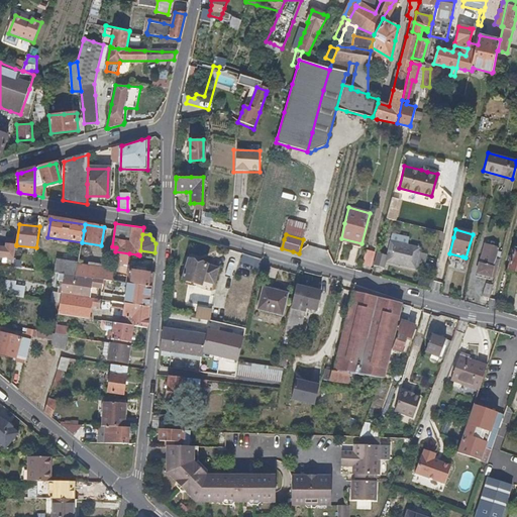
[(415,269),(420,247),(417,246),(416,248),(394,242),(394,241),(391,240),(385,262),(389,262),(389,261),(412,267),(411,268),(415,269)]
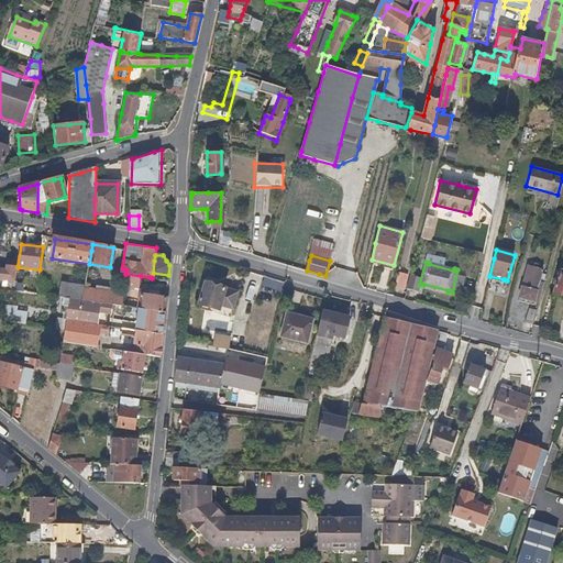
[(0,268),(0,285),(14,287),(15,279),(18,267),(18,266),(6,265),(6,269),(0,268)]
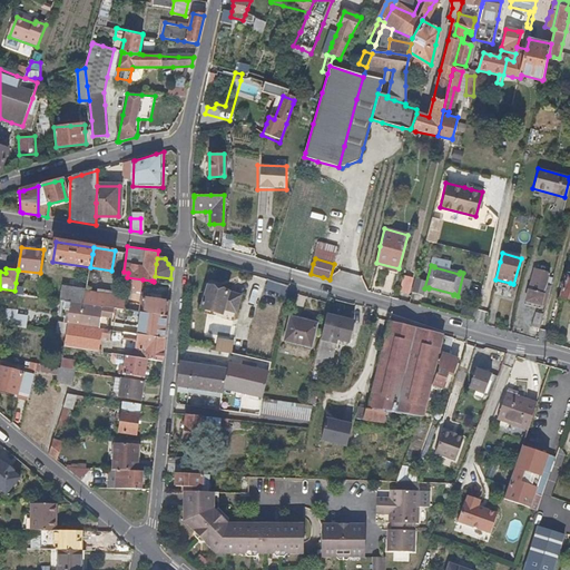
[(550,286),(546,285),(548,274),(532,271),(528,285),(532,286),(530,291),(527,290),(524,300),(544,306),(550,286)]
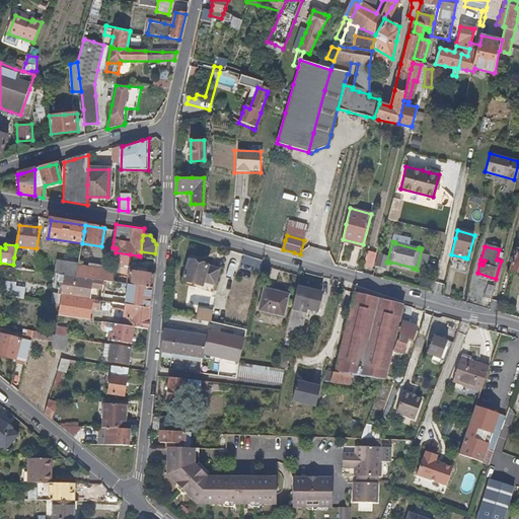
[(518,249),(516,248),(509,270),(518,272),(518,249)]
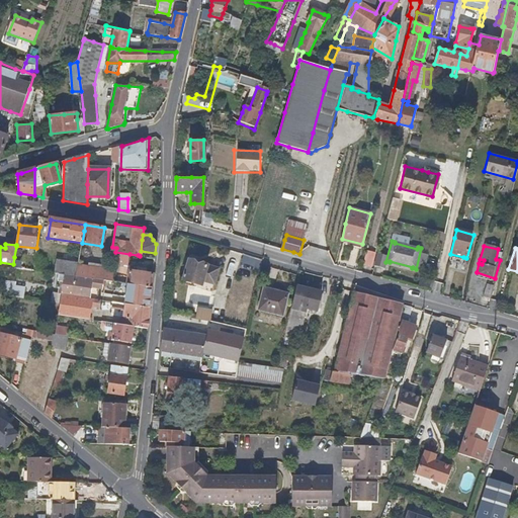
[(130,254),(115,252),(114,263),(127,264),(130,254)]
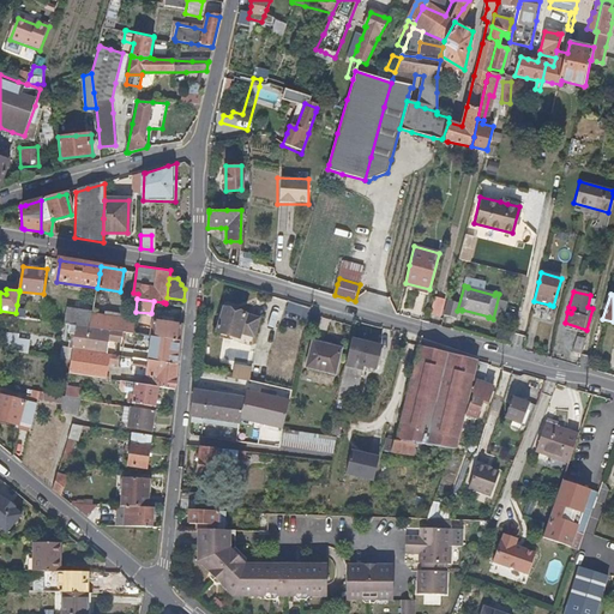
[(441,315),(444,302),(435,300),(432,313),(441,315)]
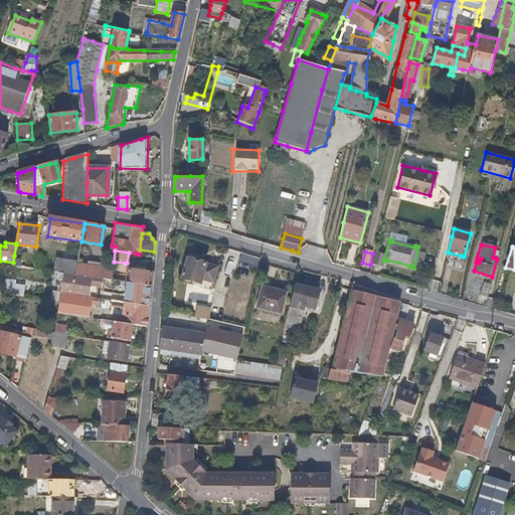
[(204,271),(205,263),(187,258),(182,279),(207,285),(211,273),(204,271)]
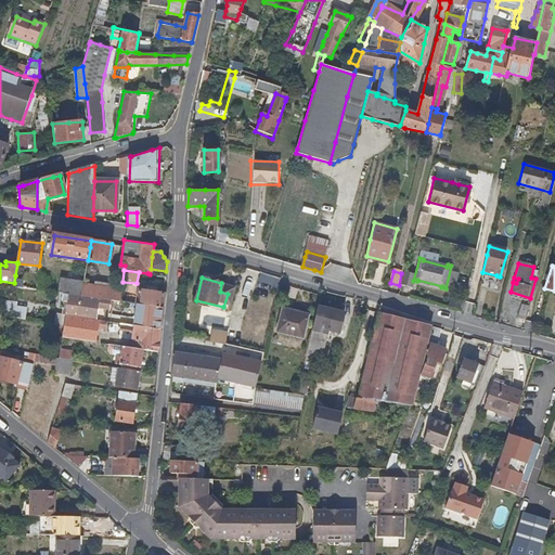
[(82,296),(85,285),(85,283),(61,280),(59,293),(68,294),(73,295),(82,296)]
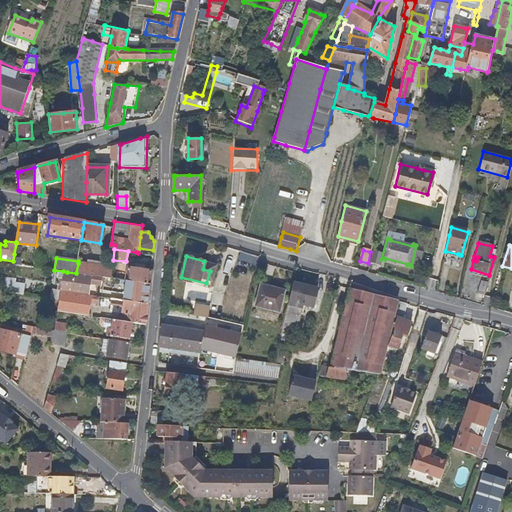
[(87,275),(88,265),(78,263),(76,273),(87,275)]
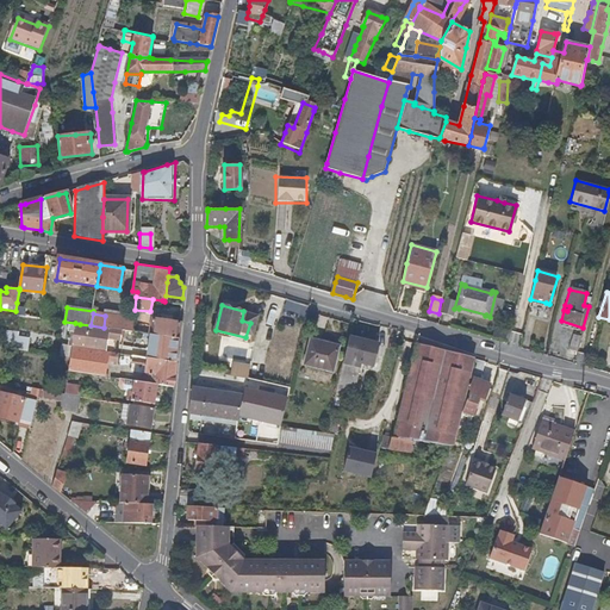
[(119,330),(120,318),(116,317),(105,316),(104,328),(110,329),(119,330)]
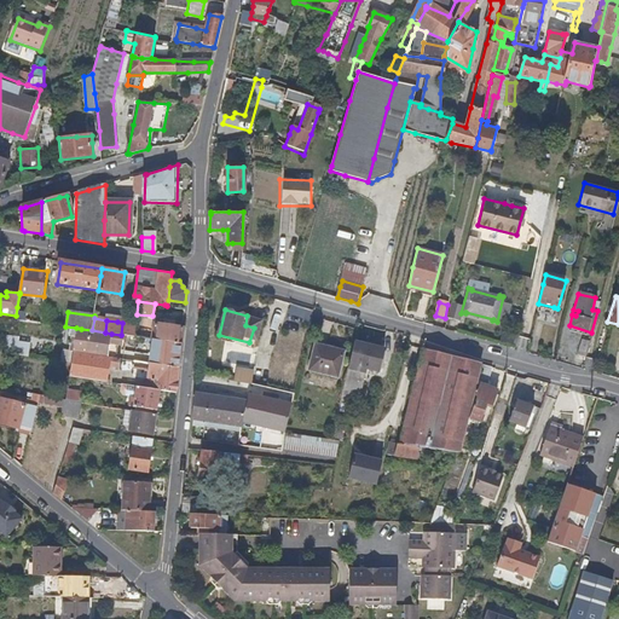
[(133,336),(136,324),(122,323),(121,335),(128,335),(133,336)]
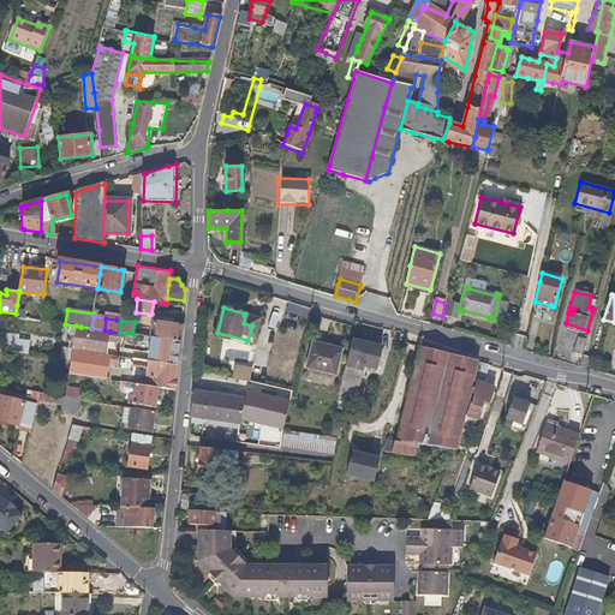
[(153,322),(150,336),(180,340),(180,339),(181,326),(175,324),(162,323),(153,322)]
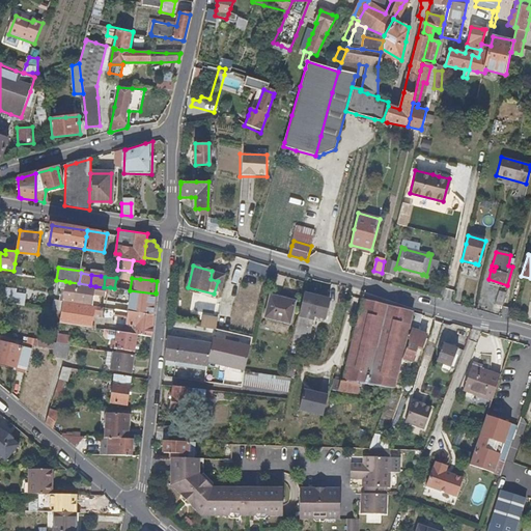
[(110,290),(110,287),(104,287),(95,286),(90,285),(79,283),(70,282),(65,281),(61,302),(81,304),(89,305),(91,295),(98,295),(101,296),(103,294),(107,291),(107,290),(110,290)]
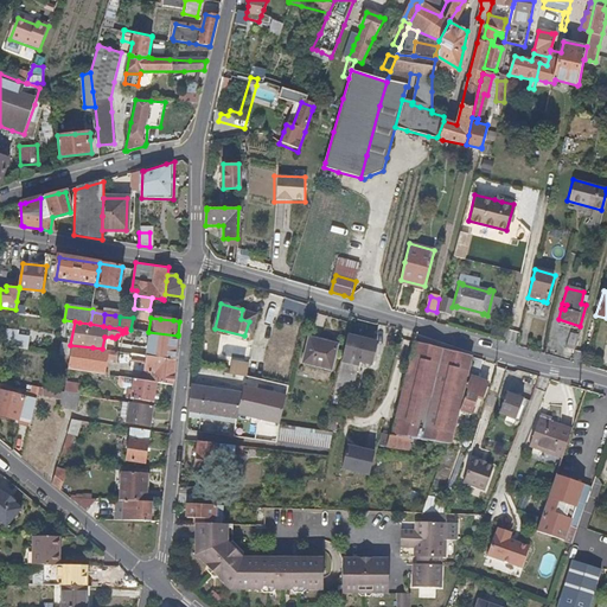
[(145,331),(141,331),(140,336),(147,337),(145,356),(154,357),(176,359),(178,336),(148,332),(145,331)]
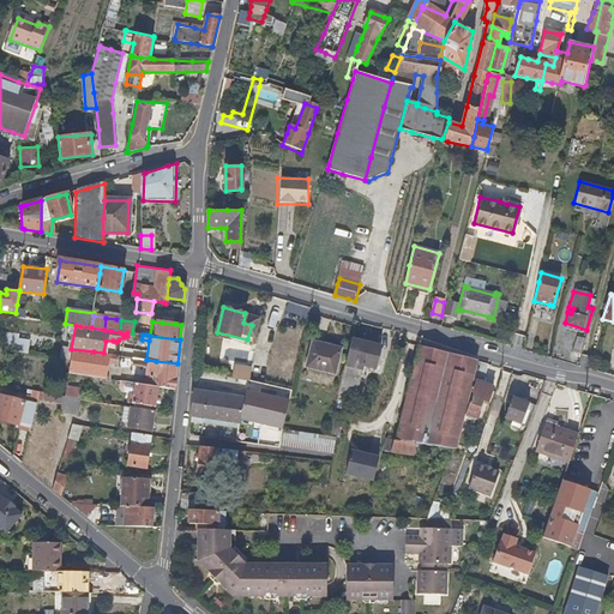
[(572,351),(581,354),(583,347),(585,338),(577,337),(572,351)]
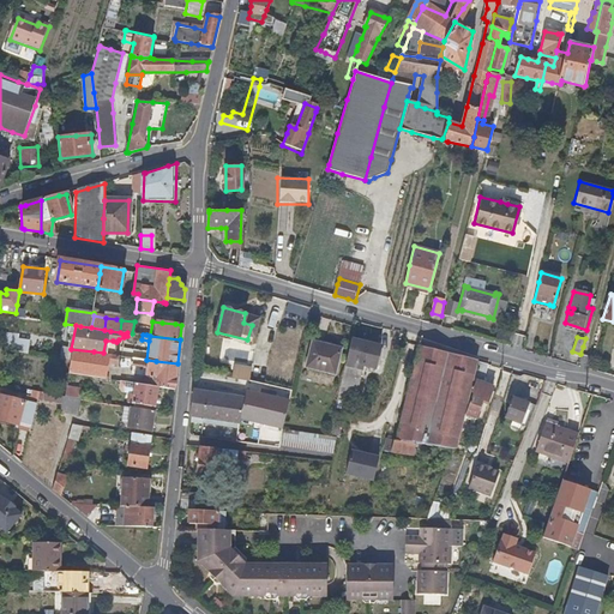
[(380,347),(351,339),(348,351),(341,383),(338,395),(354,398),(361,366),(375,368),(380,347)]
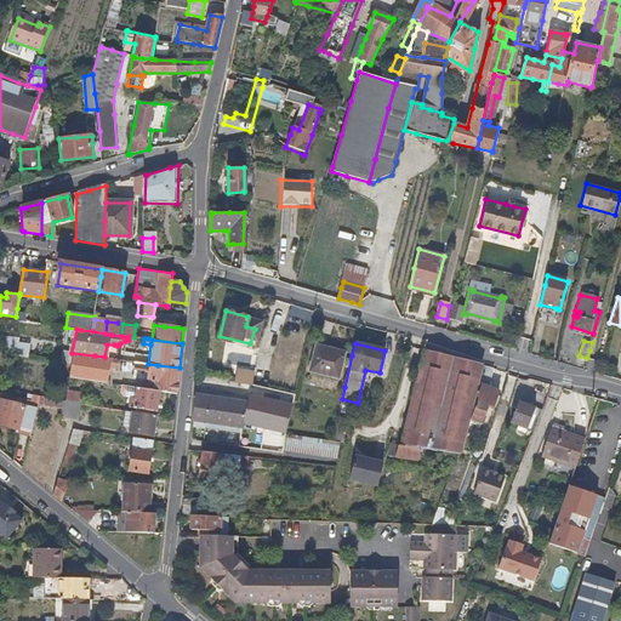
[(337,380),(345,353),(315,345),(309,372),(324,376),(337,380)]
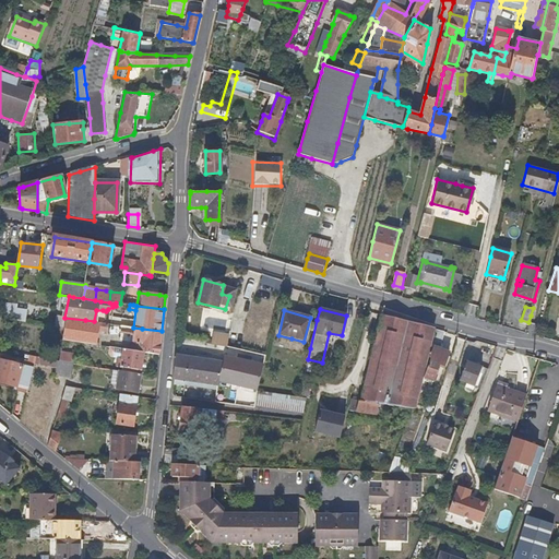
[(428,342),(431,329),(417,325),(394,319),(383,317),(379,332),(369,375),(365,390),(361,402),(377,406),(379,406),(385,408),(388,409),(403,413),(409,415),(420,372),(428,342)]
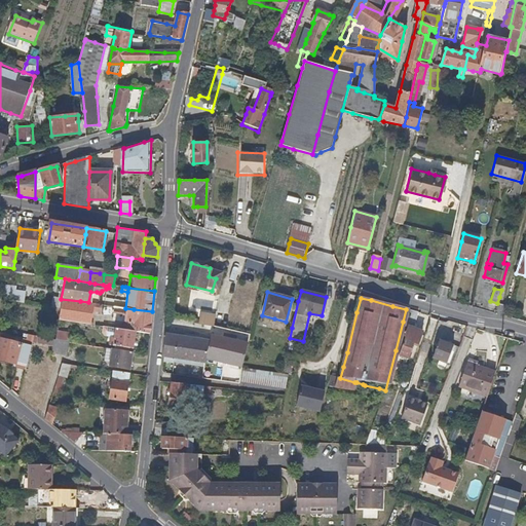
[(92,303),(88,302),(80,301),(61,299),(60,307),(59,309),(57,320),(82,323),(88,324),(91,309),(92,303)]
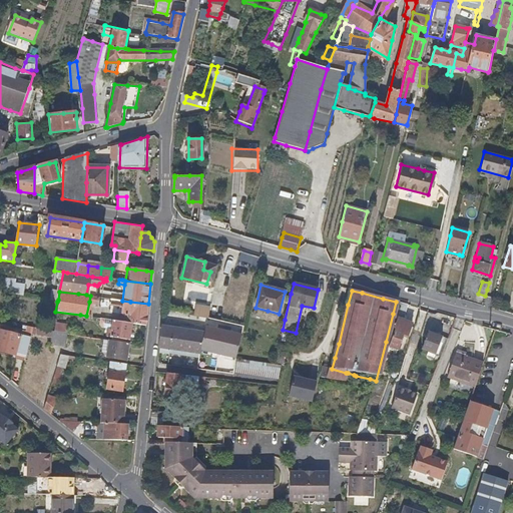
[(130,302),(122,301),(110,299),(109,305),(121,307),(120,313),(127,314),(126,322),(127,323),(131,323),(145,326),(147,313),(148,304),(130,302)]
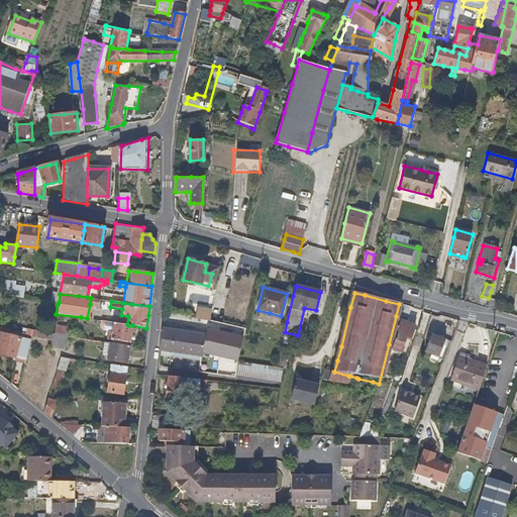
[(198,304),(195,316),(196,316),(209,319),(211,310),(212,308),(198,304)]
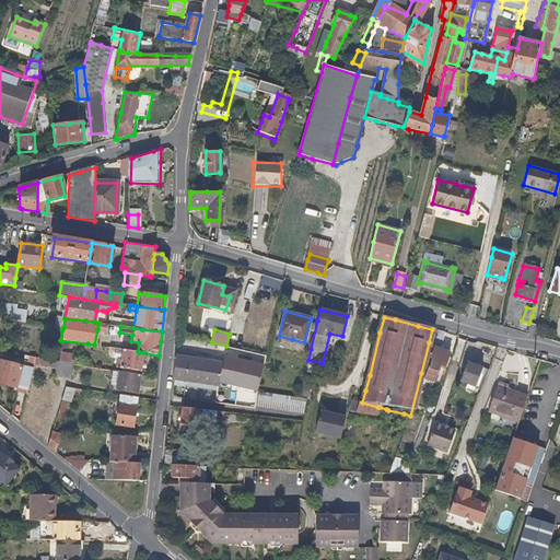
[(443,336),(444,331),(435,329),(430,352),(423,378),(423,380),(434,382),(439,368),(444,370),(448,353),(440,350),(443,336)]
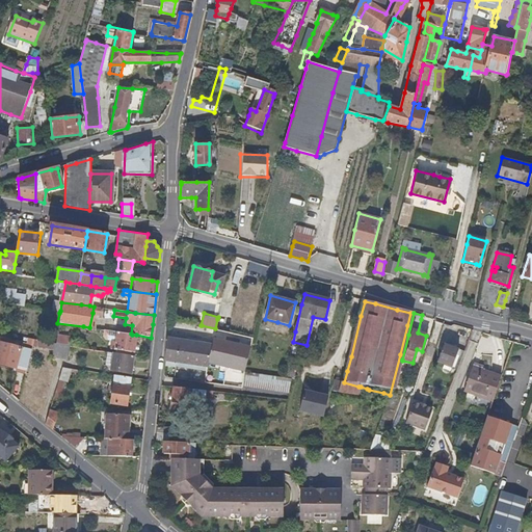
[(194,324),(191,343),(197,344),(211,346),(213,340),(214,336),(215,328),(202,325),(201,325),(194,324)]
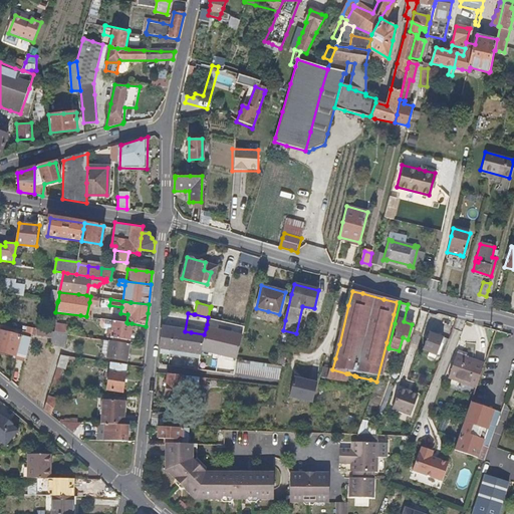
[(127,323),(126,322),(111,320),(108,337),(111,337),(110,340),(126,343),(127,340),(129,340),(132,323),(127,323)]
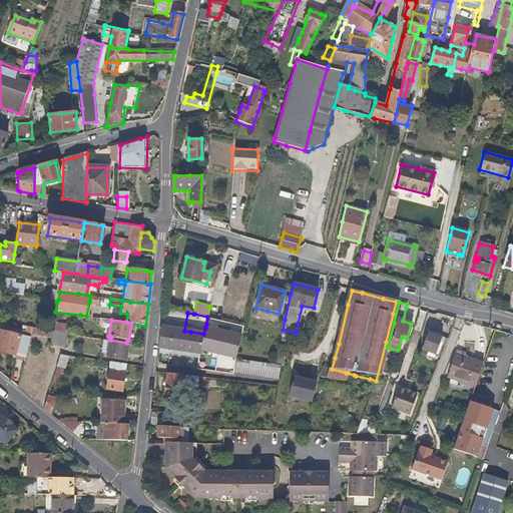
[(217,357),(234,360),(235,359),(241,336),(242,331),(216,326),(206,324),(205,328),(203,334),(200,348),(198,354),(217,357)]
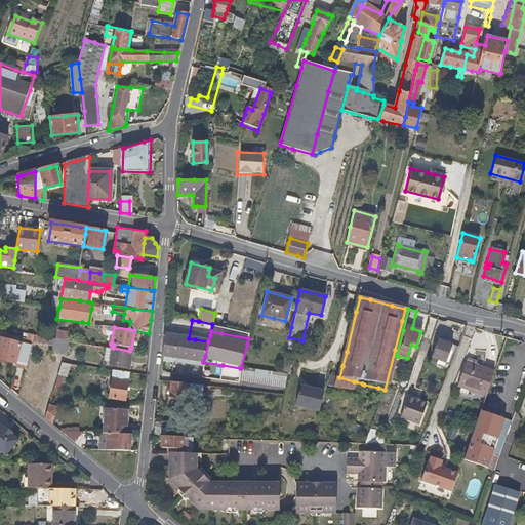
[(163,346),(162,356),(165,356),(173,358),(176,358),(197,361),(203,362),(205,356),(208,341),(195,339),(189,338),(184,337),(164,334),(163,346)]
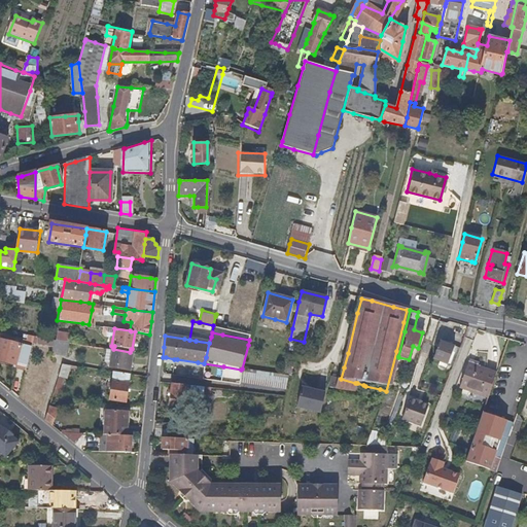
[(15,362),(26,365),(27,359),(30,347),(0,340),(0,361),(14,365),(15,362)]
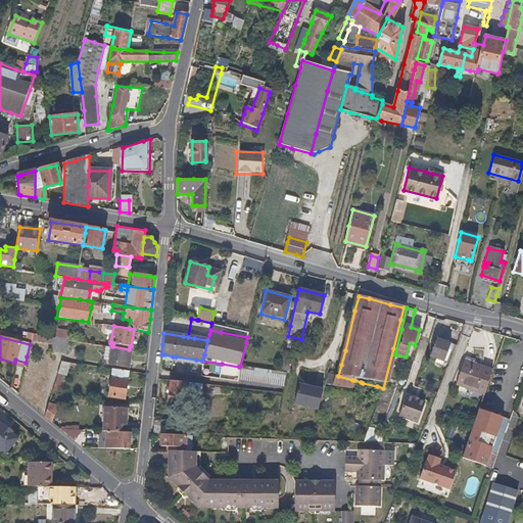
[(66,353),(68,339),(66,339),(54,337),(52,351),(66,353)]
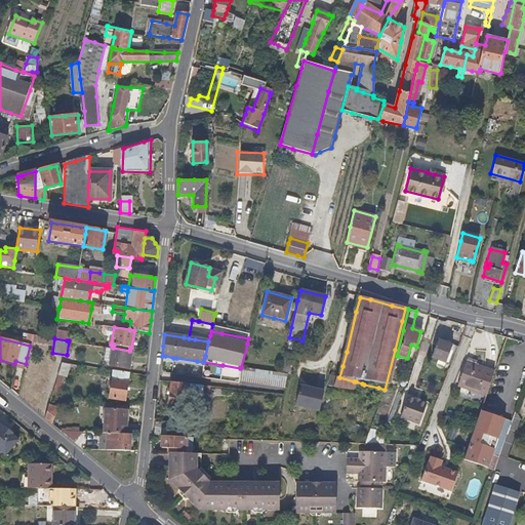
[(457,348),(458,347),(437,338),(431,357),(450,366),(457,348)]
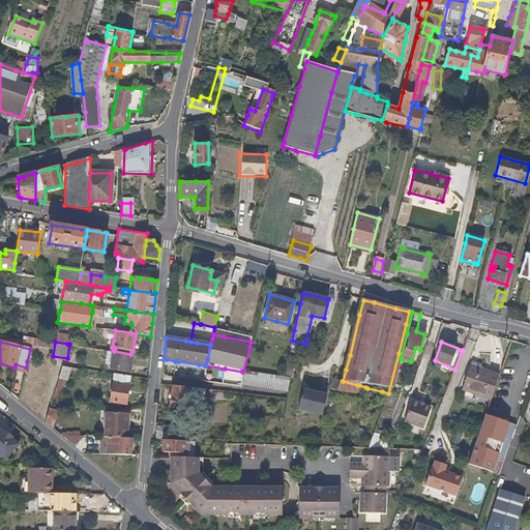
[(129,371),(133,354),(130,354),(114,351),(112,351),(110,367),(129,371)]
